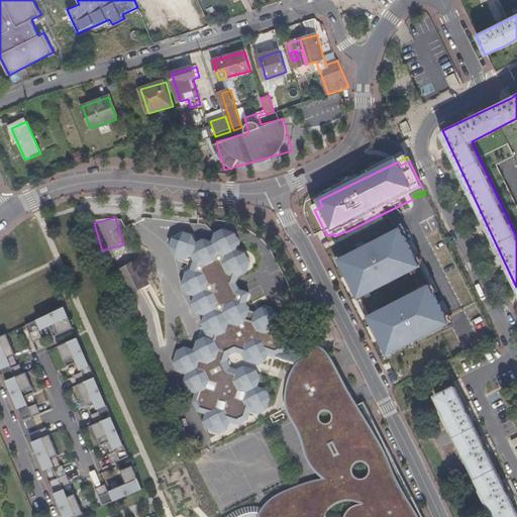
[(421,267),(402,228),(339,261),(358,299),(374,291),(372,288),(405,271),(406,275),(421,267)]
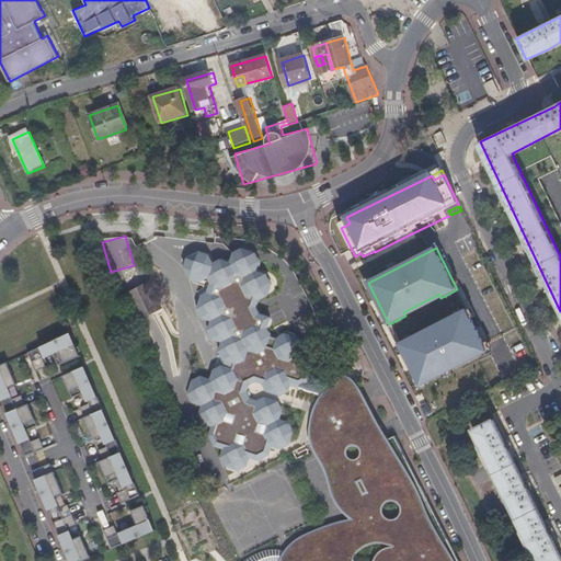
[(201,415),(205,423),(216,427),(220,435),(216,445),(226,449),(222,458),(227,467),(238,470),(245,466),(249,456),(259,459),(267,455),(271,445),(279,448),(288,445),(292,434),(287,426),(278,423),(281,413),(276,404),(267,401),(259,405),(251,402),(247,393),(249,385),(259,380),(266,382),(271,391),(279,395),(289,390),(292,381),(300,385),(310,380),(313,371),(309,362),(299,359),(302,350),(298,341),(288,338),(281,341),(271,338),(267,329),(270,320),(262,317),(258,309),(261,299),(268,296),(271,287),(266,276),(258,274),(261,264),(256,255),(247,252),(238,256),(235,266),(225,263),(217,266),(213,276),(216,286),(212,295),(205,298),(202,308),(206,318),(216,320),(213,330),(217,339),(226,342),(222,352),(227,361),(237,364),(233,373),(225,369),(215,374),(212,382),(203,379),(194,385),(191,395),(195,402),(204,407),(201,415)]
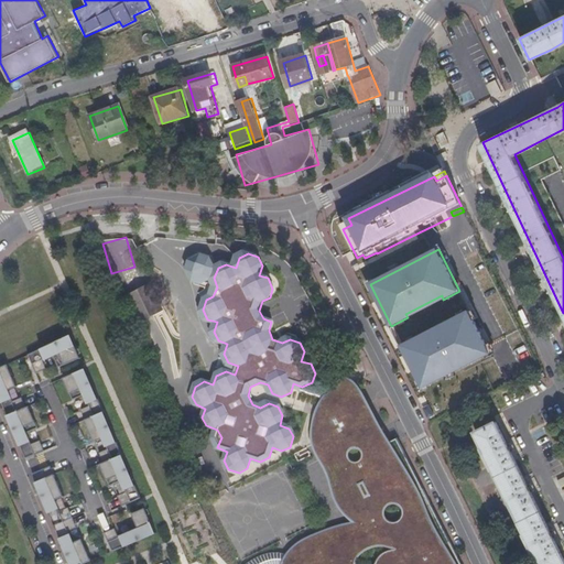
[(127,293),(140,321),(163,311),(150,282),(127,293)]
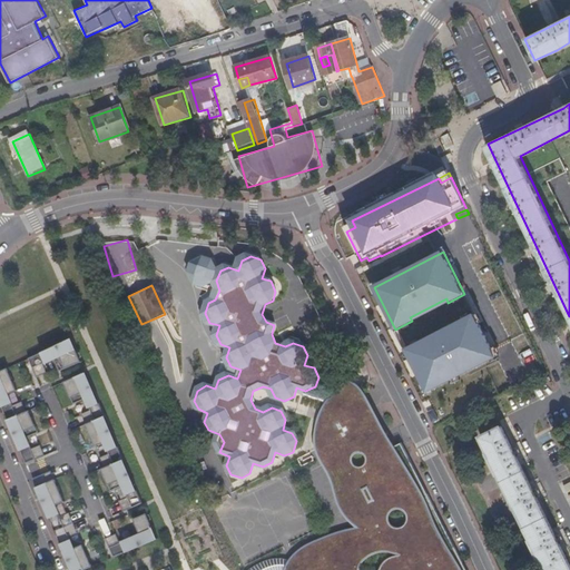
[(163,315),(145,323),(163,364),(180,356),(163,315)]
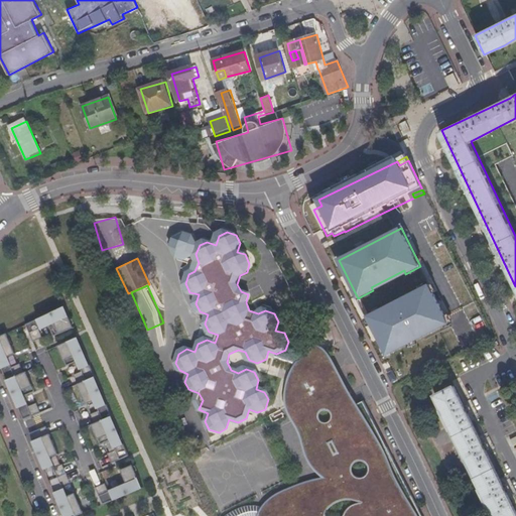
[(386,356),(448,325),(428,286),(413,293),(415,297),(384,313),(382,309),(367,316),(386,356)]
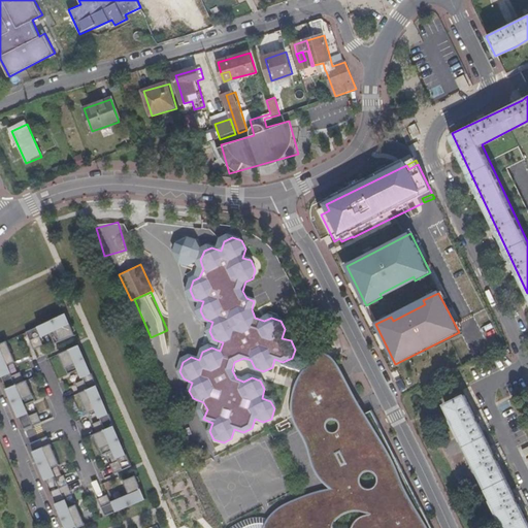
[(54,343),(75,333),(66,312),(25,331),(32,347),(41,342),(38,336),(48,332),(54,343)]
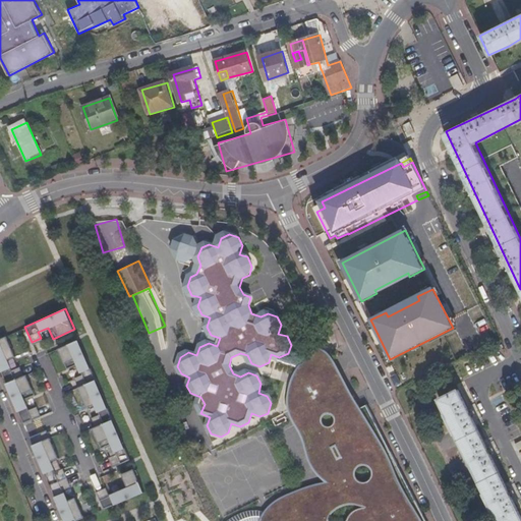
[(15,357),(7,336),(0,339),(0,369),(6,384),(19,378),(21,377),(17,367),(12,370),(8,360),(15,357)]
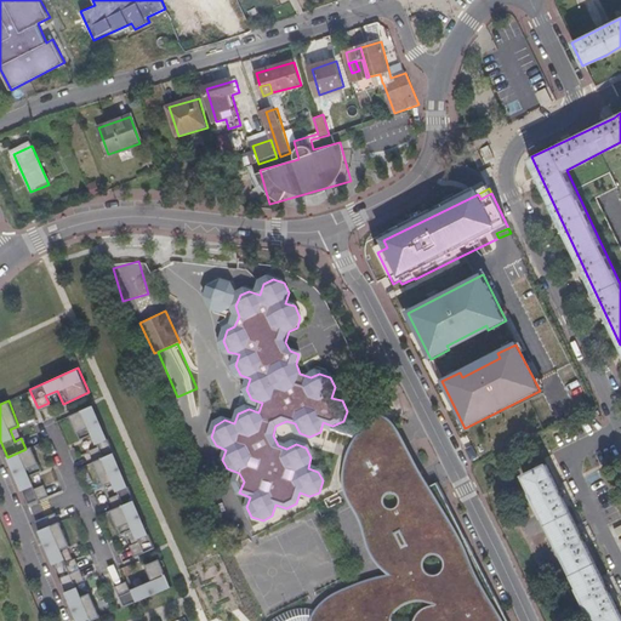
[(113,451),(93,404),(68,414),(79,438),(92,433),(97,445),(91,448),(96,459),(113,451)]
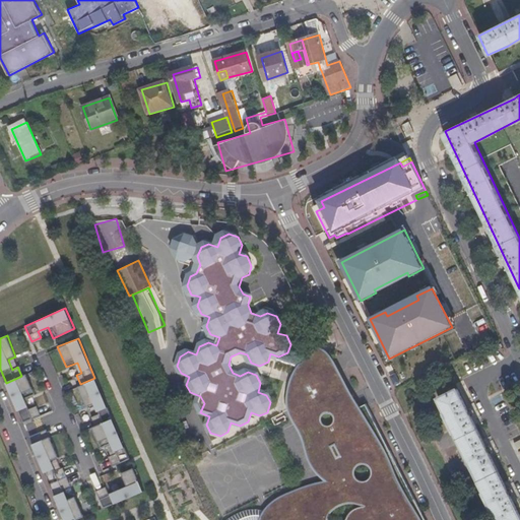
[(421,519),(406,489),(399,474),(365,404),(359,392),(342,356),(333,344),(326,340),(311,353),(302,361),(291,376),(288,383),(286,392),(286,406),(293,421),(297,429),(301,437),(305,453),(308,460),(311,466),(314,471),(323,480),(317,481),(302,486),(281,495),(272,500),(266,507),(263,511),(267,514),(271,509),(277,504),(281,501),(290,497),(298,494),(301,494),(310,491),(318,490),(325,492),(333,494),(337,490),(334,485),(317,467),(314,464),(313,460),(311,451),(311,447),(314,441),(318,437),(318,433),(312,431),(308,429),(303,425),(301,421),(297,417),(294,412),(291,405),(291,397),(293,390),(295,381),(299,371),(306,366),(308,362),(313,355),(320,350),(328,347),(334,350),(341,363),(352,388),(377,432),(388,454),(391,463),(392,468),(393,471),(393,475),(392,478),(391,481),(389,485),(392,486),(393,484),(394,483),(396,482),(398,482),(400,483),(401,484),(409,502),(418,519),(421,519)]
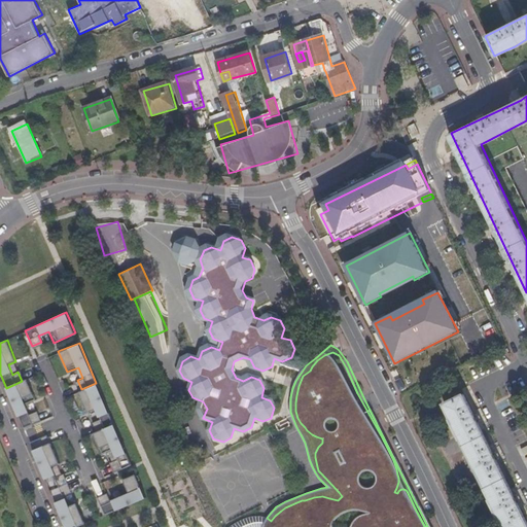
[(301,423),(305,427),(307,430),(312,434),(316,436),(322,438),(322,443),(318,447),(315,453),(315,457),(317,466),(318,470),(321,473),(339,492),(342,496),(338,500),(329,498),(322,496),(314,497),(305,500),(302,500),(294,503),(285,507),(281,511),(275,516),(271,521),(268,526),(424,526),(415,508),(407,491),(406,490),(403,489),(401,489),(399,490),(398,491),(397,493),(394,492),(396,488),(397,485),(398,482),(398,478),(397,475),(396,469),(393,460),(382,437),(357,393),(346,367),(339,355),(332,352),(324,355),(317,360),(312,366),(310,371),(303,376),(299,386),(296,395),(295,402),(295,411),(297,418),(301,423)]
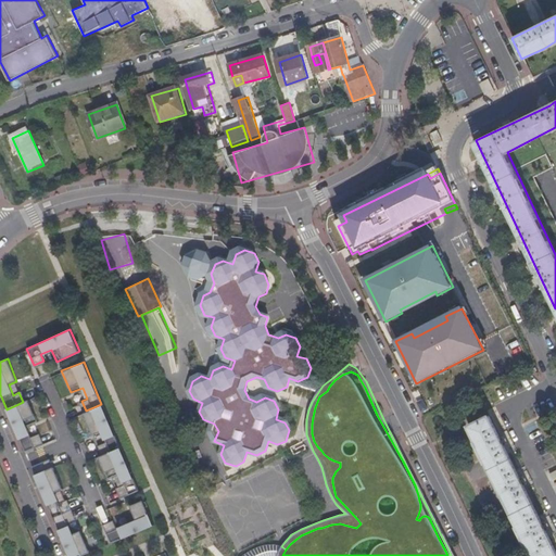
[(30,438),(26,427),(38,421),(28,400),(25,401),(23,402),(21,403),(7,409),(25,452),(40,445),(37,434),(30,438)]
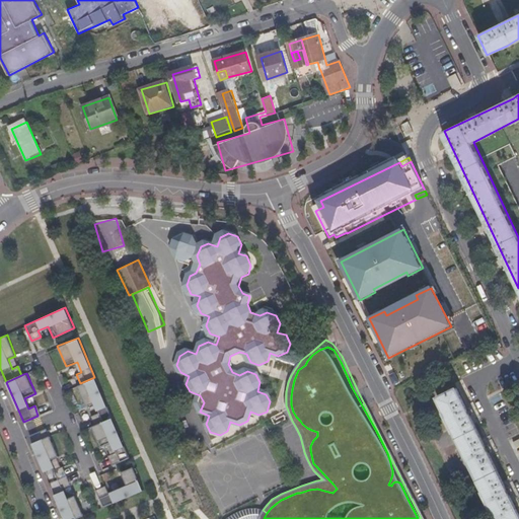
[(393,375),(388,377),(392,386),(397,384),(393,375)]
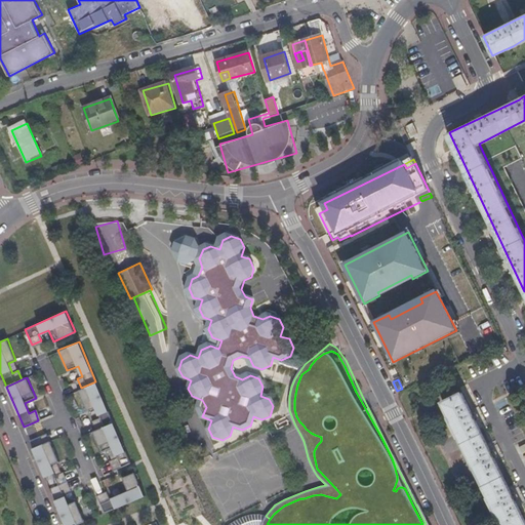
[(113,421),(95,381),(81,388),(78,389),(87,410),(95,406),(99,416),(93,419),(97,429),(113,421)]
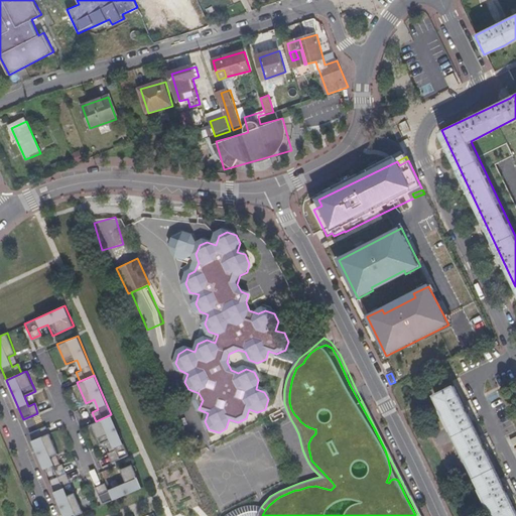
[(441,391),(433,395),(491,515),(514,515),(453,386),(441,391)]
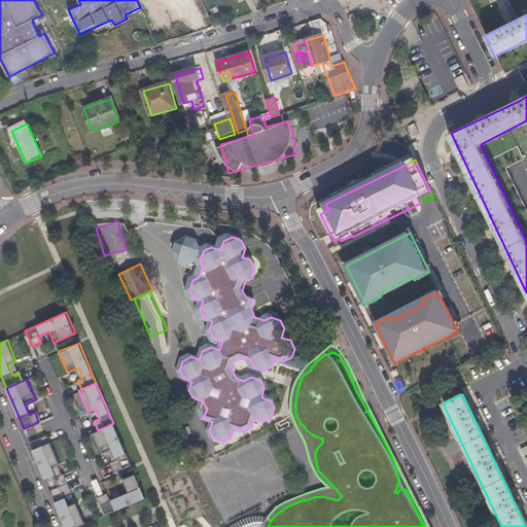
[(131,464),(113,423),(98,430),(96,431),(93,432),(102,453),(112,449),(117,459),(111,461),(116,471),(131,464)]
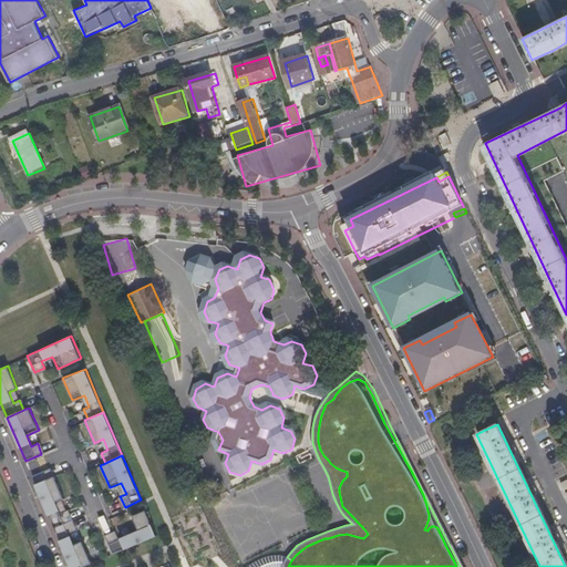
[(39,482),(37,477),(35,478),(34,477),(51,471),(50,467),(31,476),(33,481),(34,484),(39,482)]
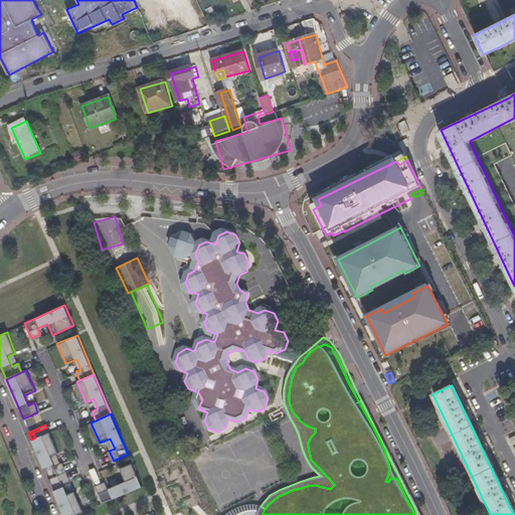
[(49,433),(47,427),(50,426),(50,425),(46,427),(31,434),(32,435),(33,434),(35,438),(49,433)]
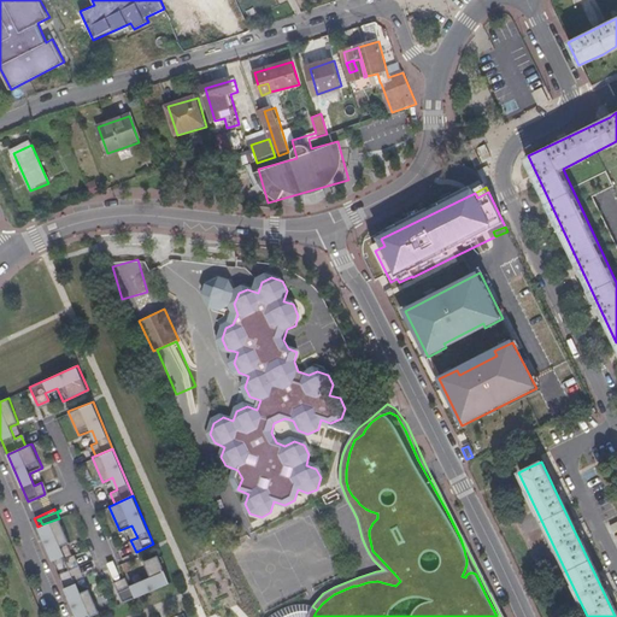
[(76,566),(71,556),(65,558),(59,547),(69,542),(59,518),(42,524),(37,527),(58,575),(76,566)]
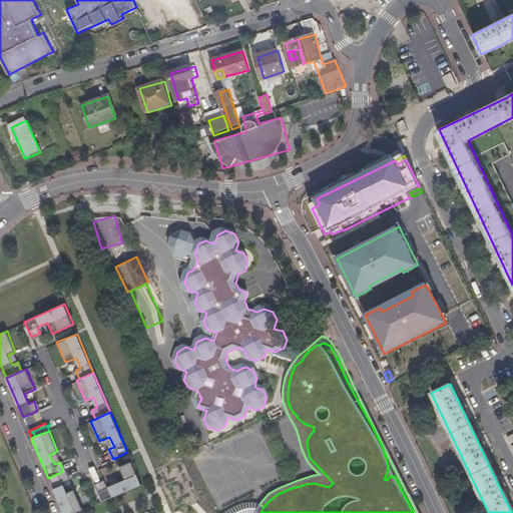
[(95,486),(101,501),(141,484),(131,461),(119,466),(125,480),(107,488),(104,482),(95,486)]
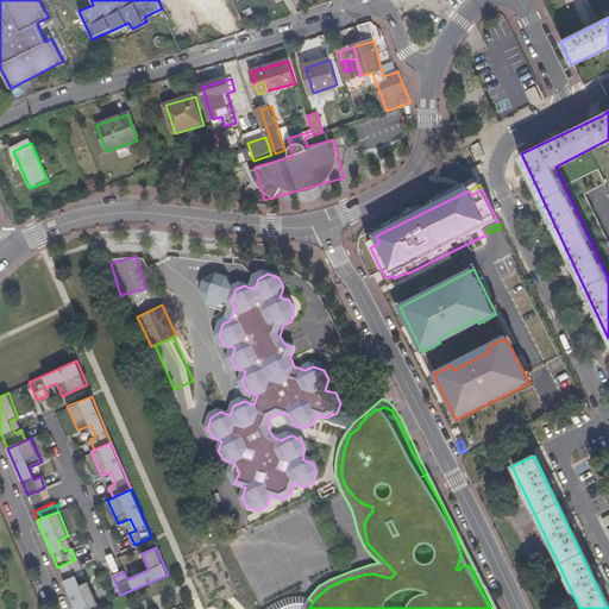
[(87,608),(99,604),(88,581),(79,585),(74,573),(80,571),(75,559),(57,567),(74,604),(75,608),(87,608)]
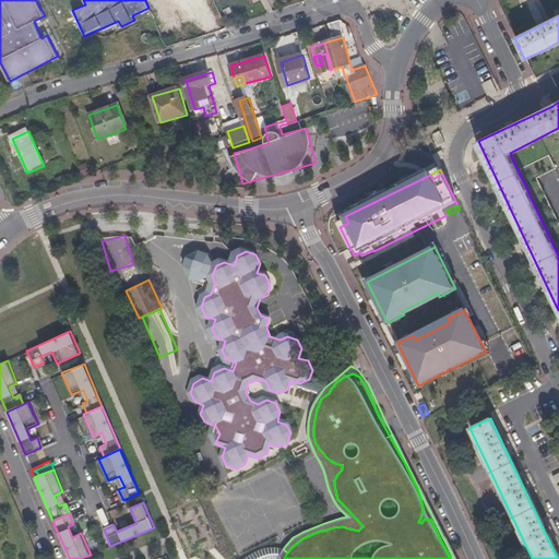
[(284,558),(287,552),(283,549),(276,548),(269,547),(265,548),(258,550),(250,555),(242,558),(284,558)]
